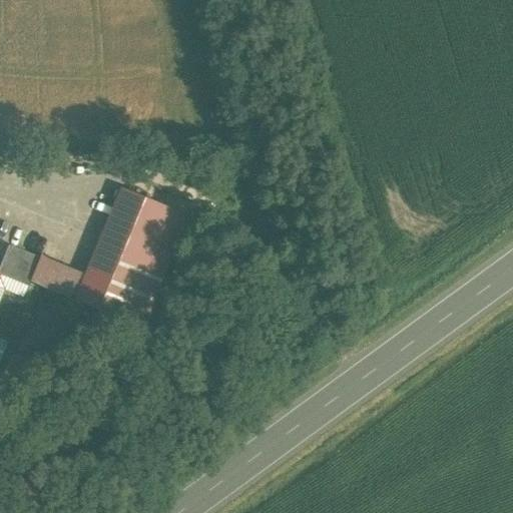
[(188,216),(124,190),(101,245),(147,266),(165,273),(188,216)]
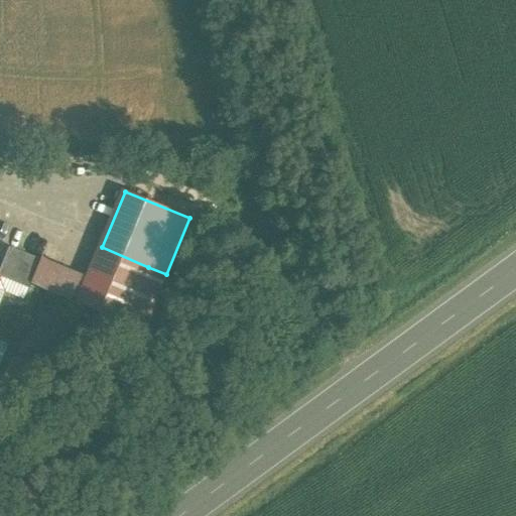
[(39,260),(8,247),(0,266),(0,291),(24,301),(30,284),(40,260),(39,260)]
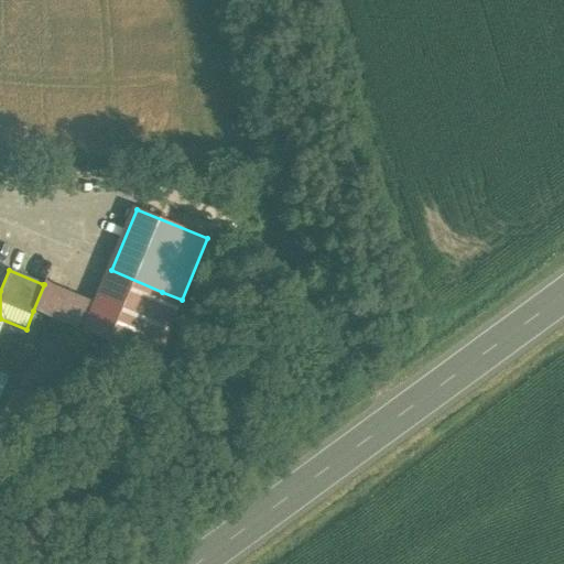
[(162,292),(111,270),(97,304),(85,333),(136,354),(162,292)]
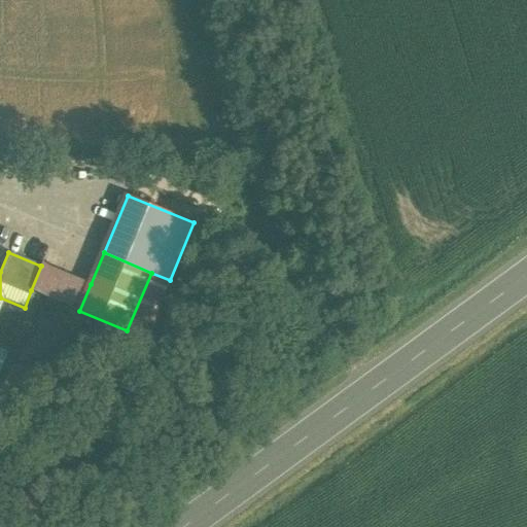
[(91,284),(41,262),(40,266),(41,266),(31,290),(79,311),(91,284)]
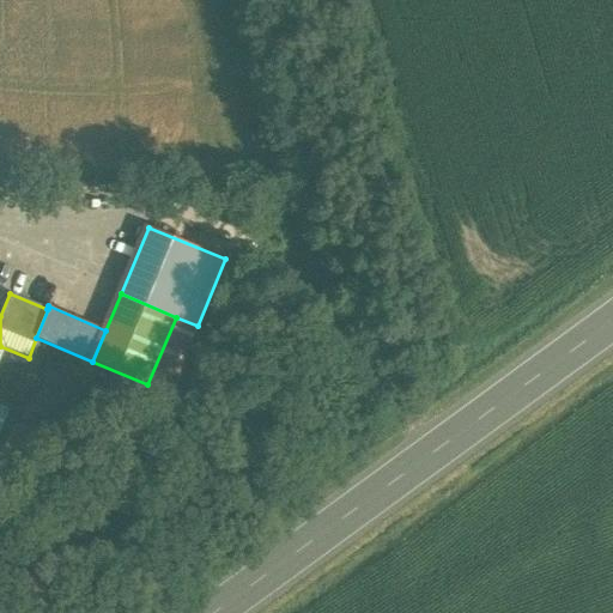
[(176,317),(147,384),(165,392),(174,370),(178,372),(198,326),(176,317)]
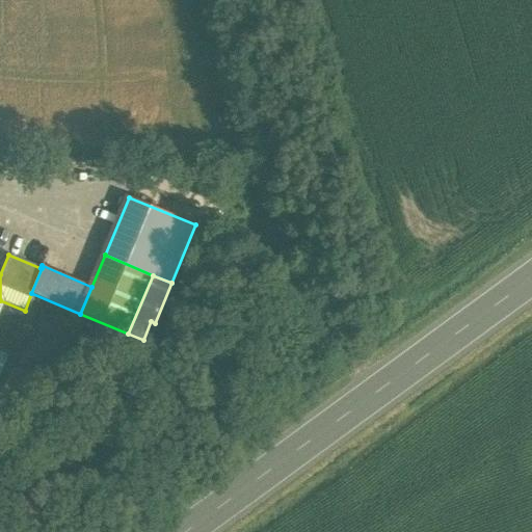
All buildings are outlined.
